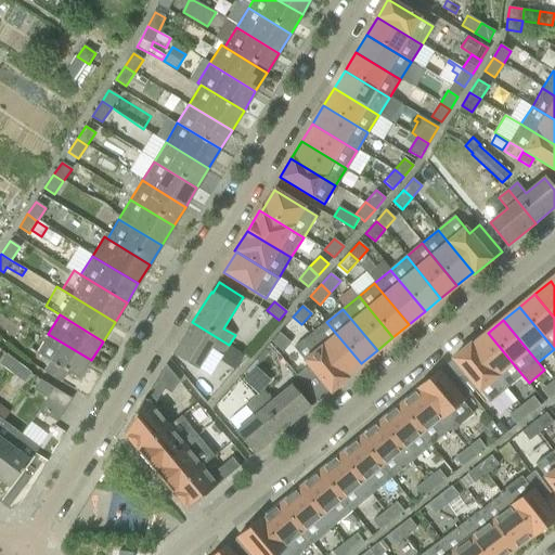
[(222,356),(229,345),(192,322),(173,353),(198,369),(210,349),(222,356)]
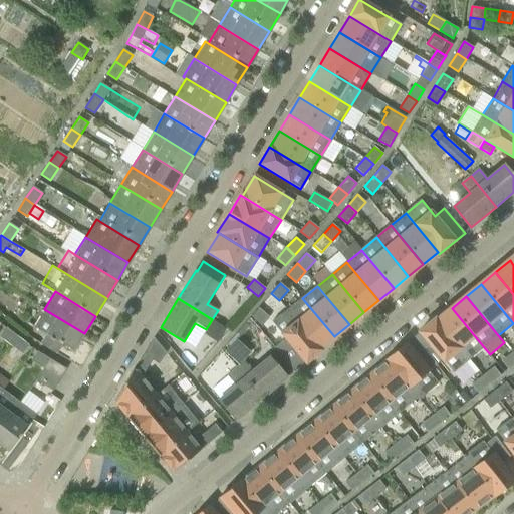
[(288,310),(319,349),(334,336),(302,298),(288,310)]
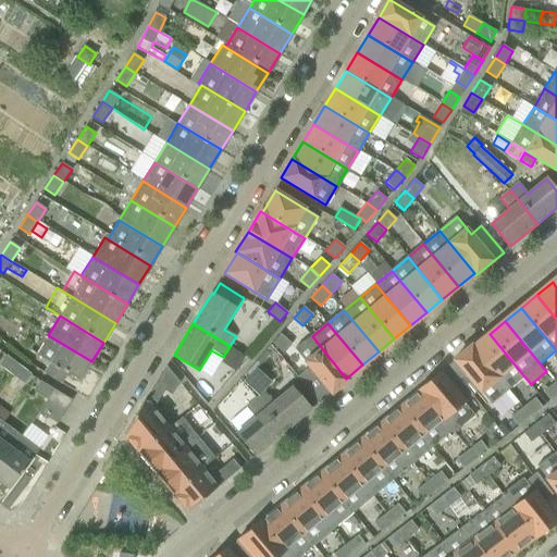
[(284,353),(292,344),(280,333),(272,343),(284,353)]
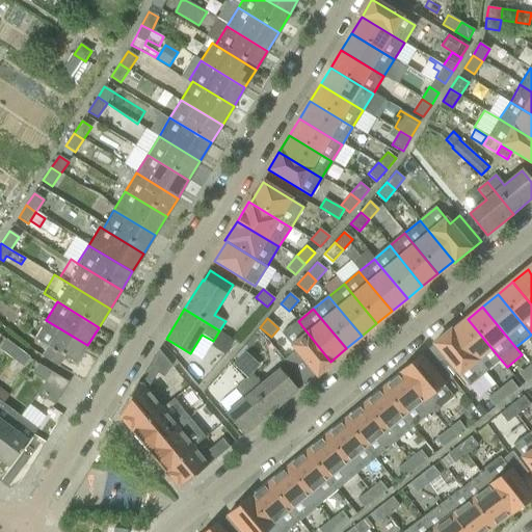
[(452,331),(485,372),(501,360),(468,319),(452,331)]
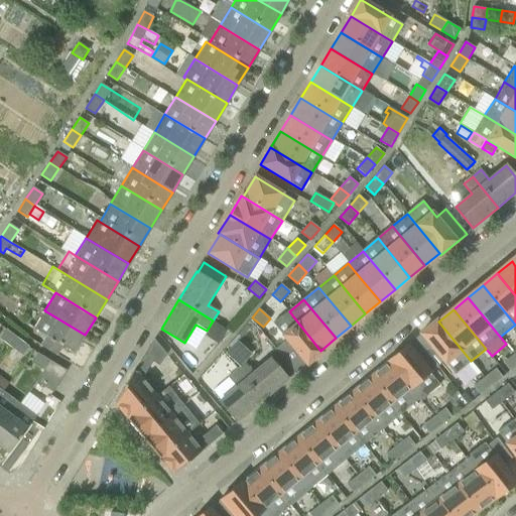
[(85,335),(44,310),(33,329),(47,337),(41,346),(57,356),(62,346),(74,353),(85,335)]
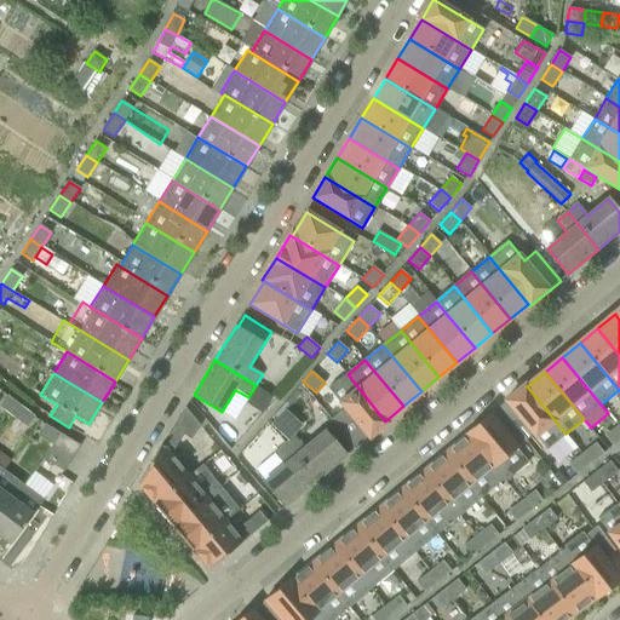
[(388,424),(385,422),(348,374),(328,390),(346,411),(332,423),(354,449),(369,437),(369,438),(388,424)]
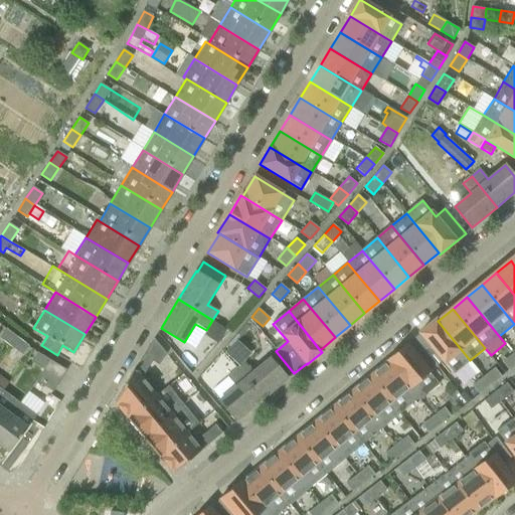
[(470,360),(438,321),(437,319),(420,332),(454,372),(470,360)]
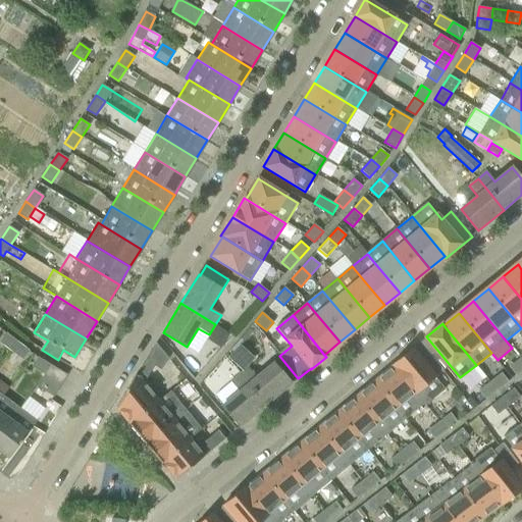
[(229,334),(215,325),(207,340),(221,348),(229,334)]
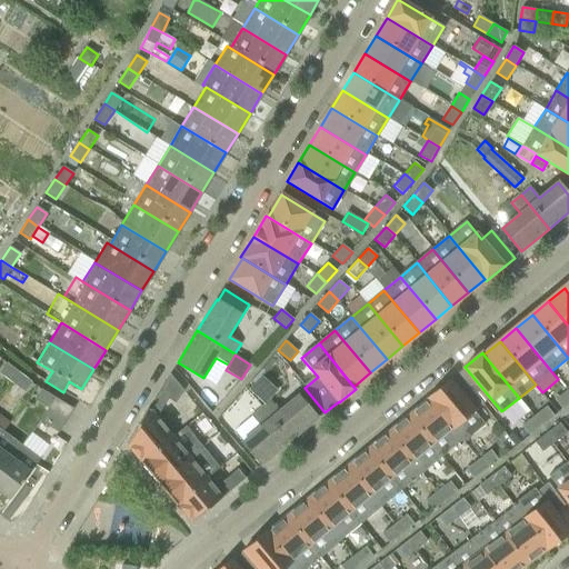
[(0,372),(12,382),(20,372),(7,363),(0,372)]
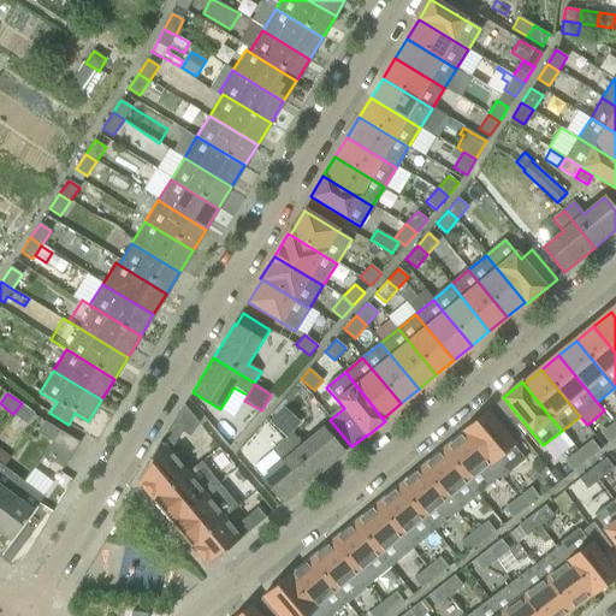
[(22,403),(13,414),(27,425),(35,414),(22,403)]
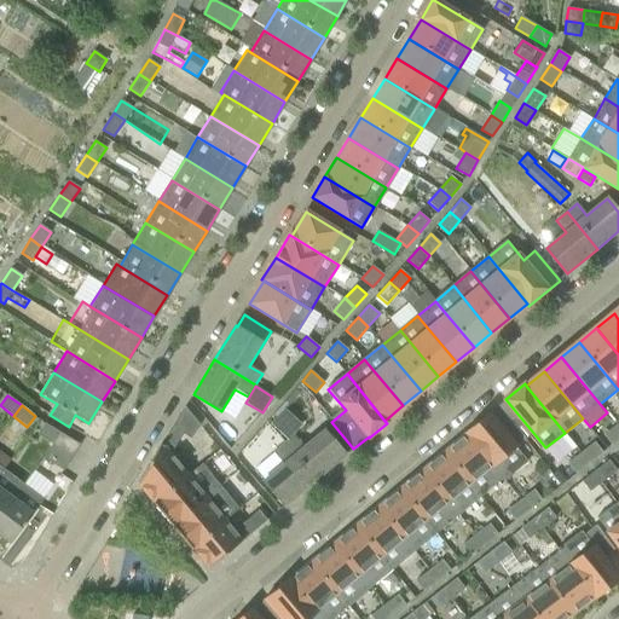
[(464,433),(467,435),(503,479),(504,480),(527,461),(515,446),(525,439),(498,405),(464,433)]
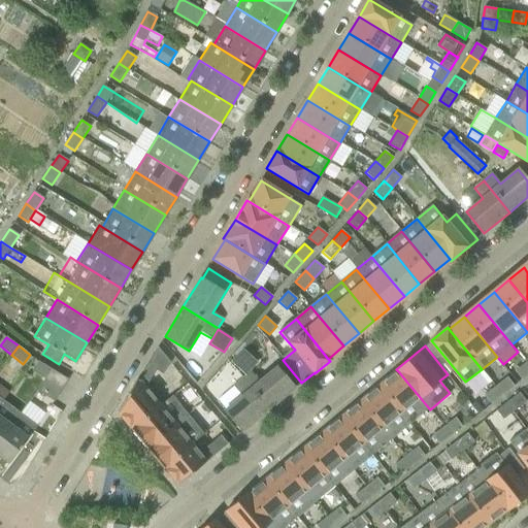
[(132,430),(162,405),(145,386),(156,369),(163,373),(170,363),(158,348),(118,411),(132,430)]
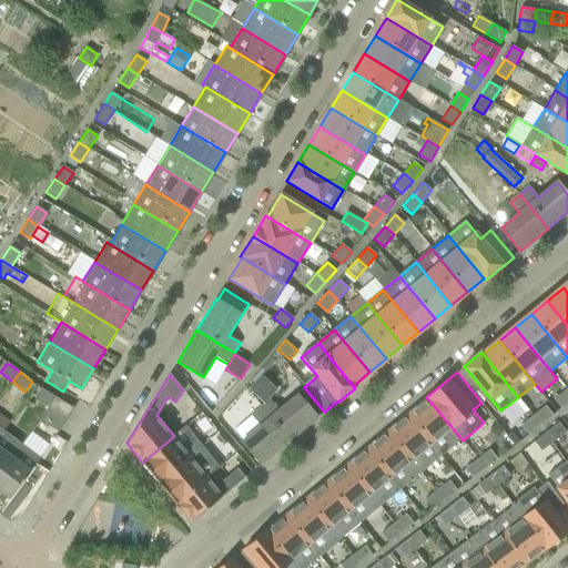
[(260,375),(247,389),(264,404),(276,389),(260,375)]
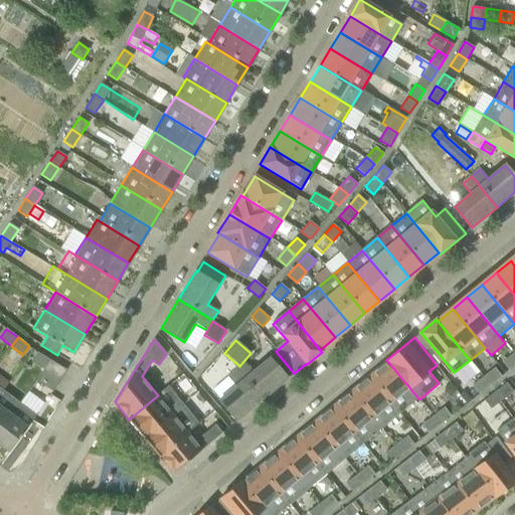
[(483,350),(459,372),(469,383),(493,361),(483,350)]
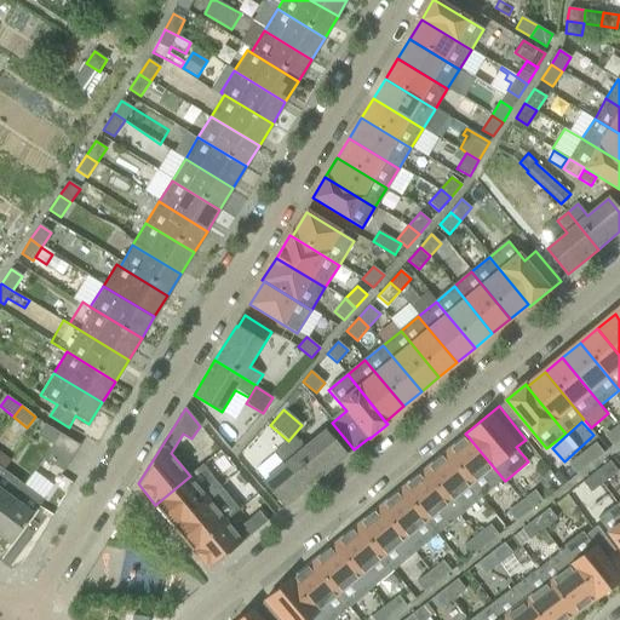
[(39,436),(53,445),(59,434),(45,425),(39,436)]
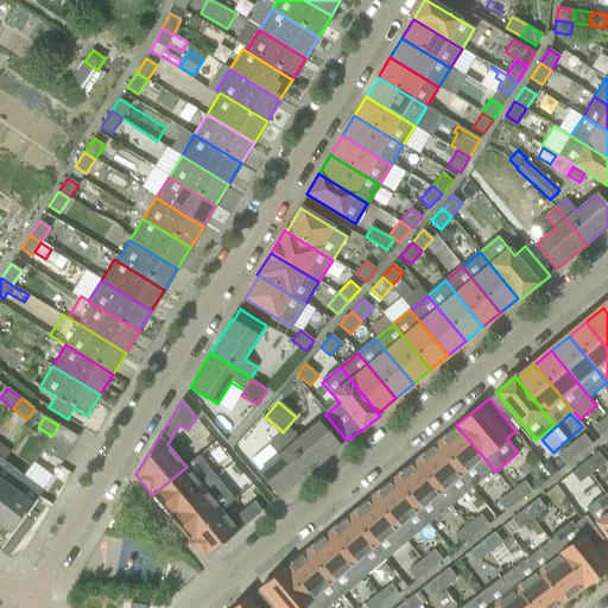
[(607,431),(607,419),(606,417),(593,426),(601,437),(607,431)]
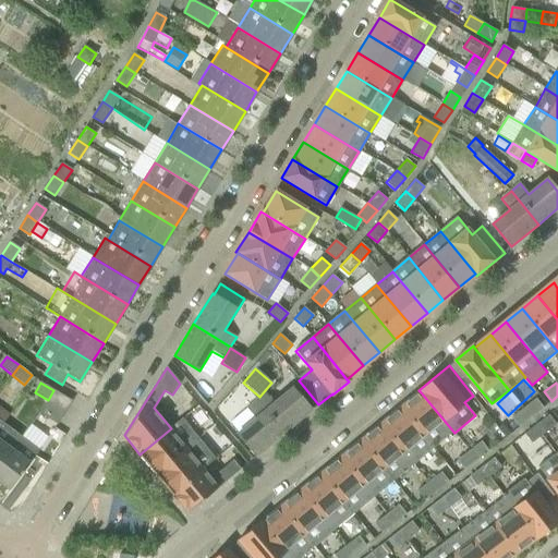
[(266,392),(256,400),(283,434),(312,410),(292,388),(275,403),(266,392)]
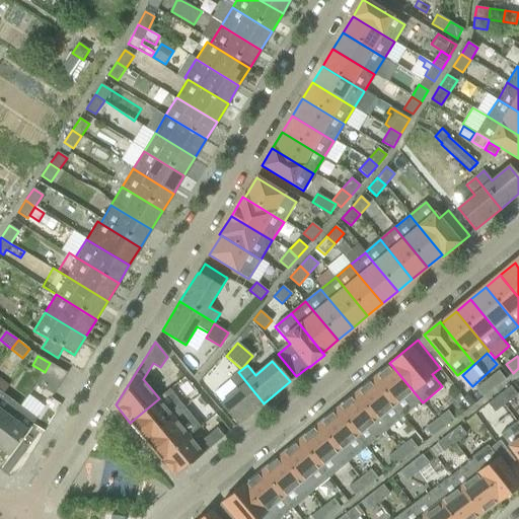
[(50,363),(45,372),(38,384),(54,394),(67,373),(50,363)]
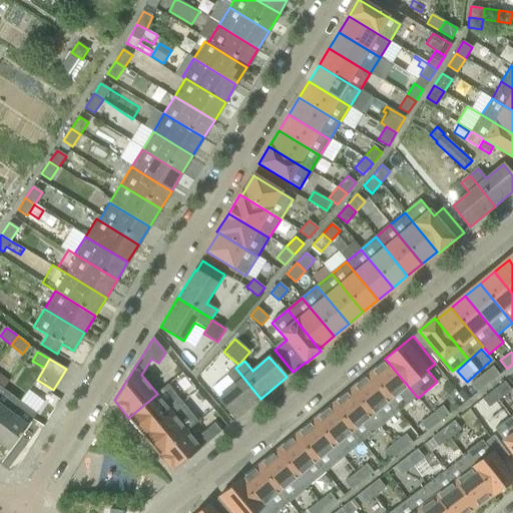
[(417,397),(387,361),(369,376),(398,412),(417,397)]
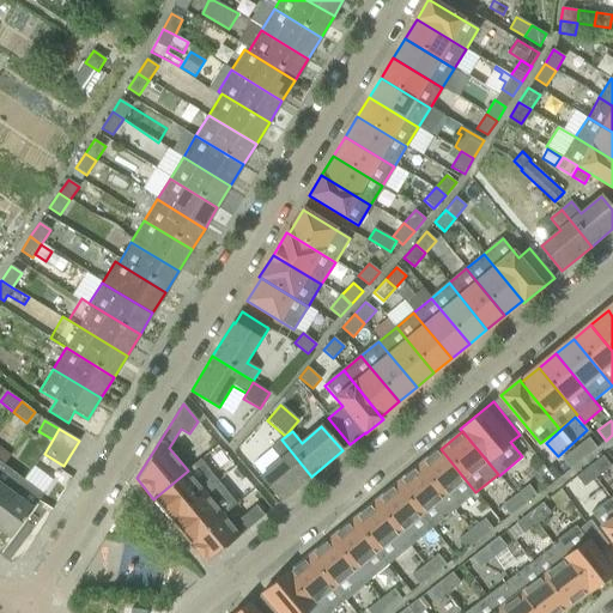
[(588,437),(575,448),(584,459),(598,448),(588,437)]
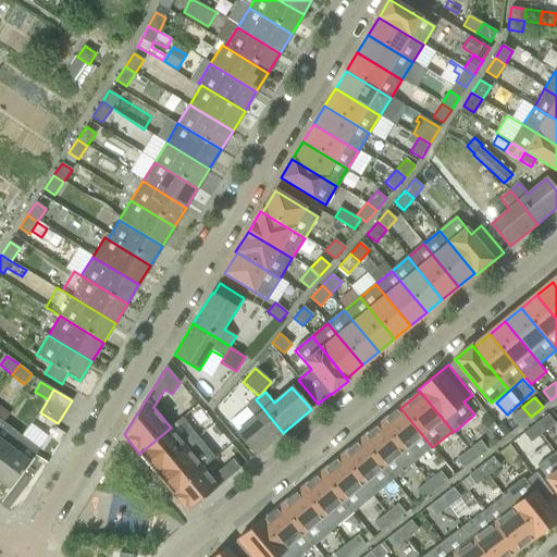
[(283,433),(256,399),(247,408),(256,418),(237,433),(256,456),(283,433)]
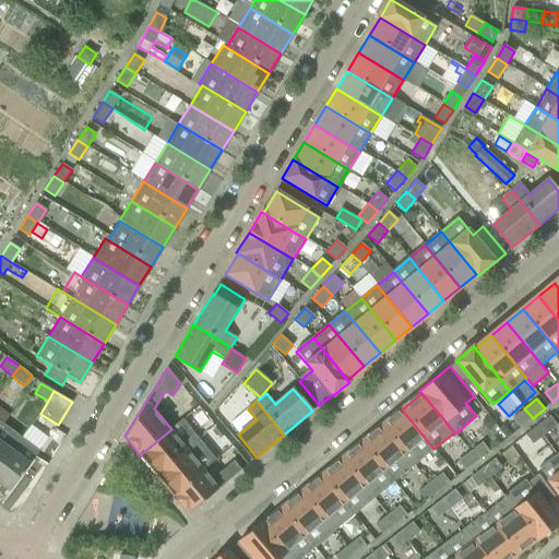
[(533,418),(524,408),(512,418),(521,428),(533,418)]
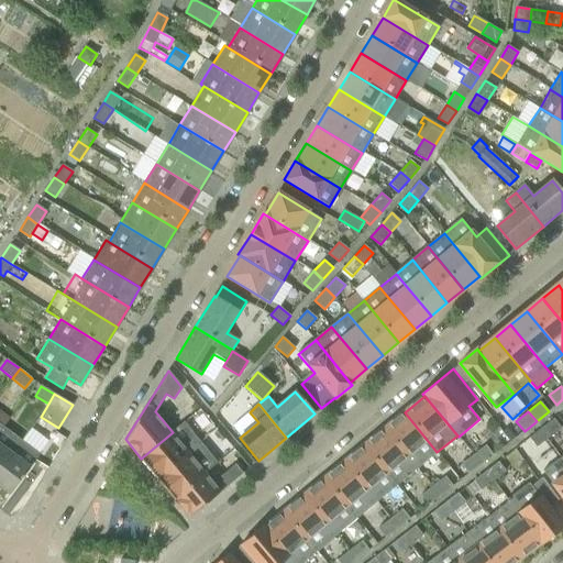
[(384,429),(417,468),(437,452),(405,412),(384,429)]
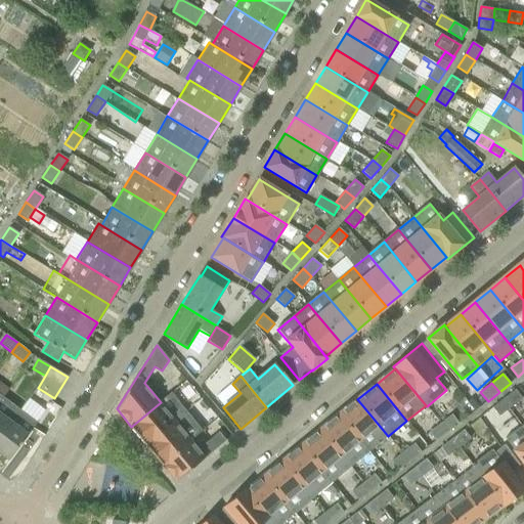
[(515,389),(504,398),(511,407),(522,399),(515,389)]
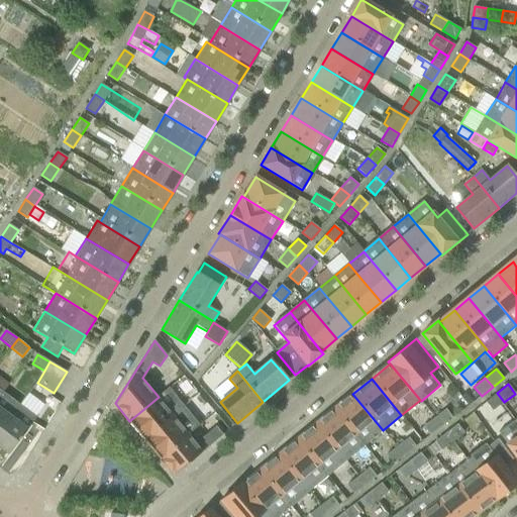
[(144,440),(186,406),(170,388),(159,397),(129,421),(128,422),(144,440)]
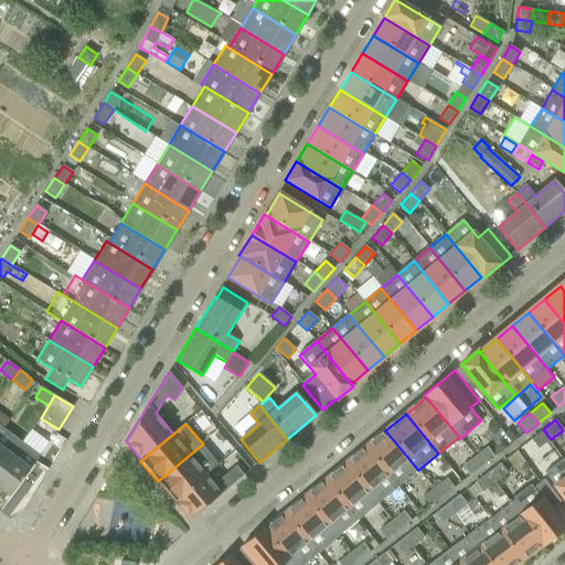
[(0,470),(22,441),(4,428),(0,433),(0,470)]
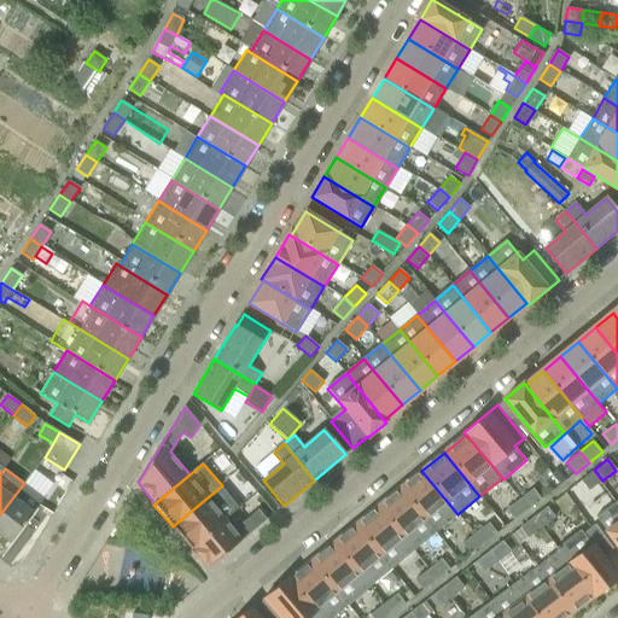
[(602,481),(594,470),(581,479),(589,491),(602,481)]
